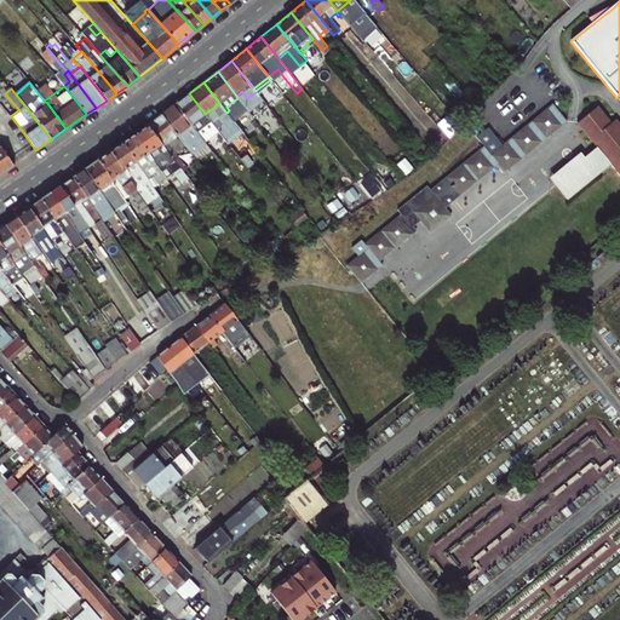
[(267,102),(257,90),(254,91),(256,92),(264,104),(267,102)]
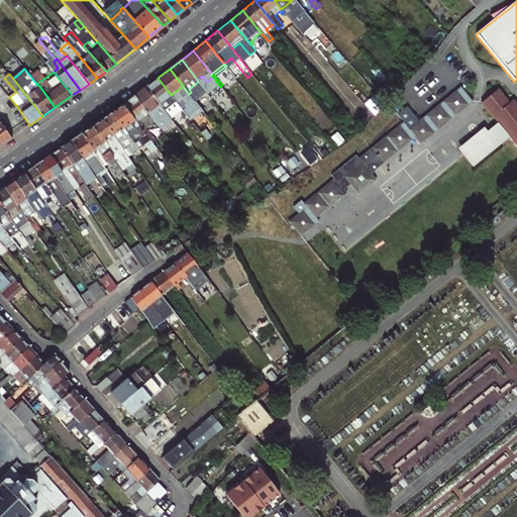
[(171,95),(158,78),(146,87),(167,113),(178,105),(171,95)]
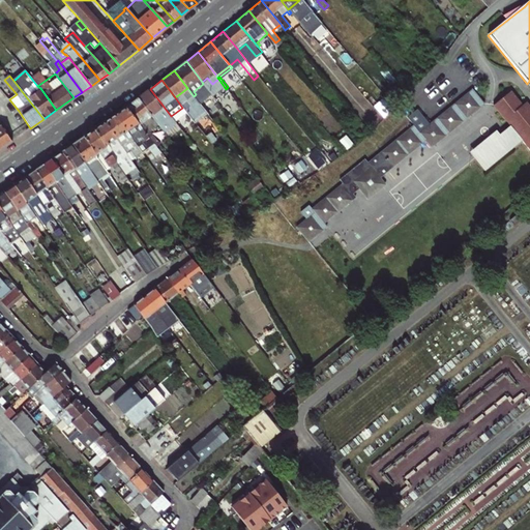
[(150,89),(138,98),(158,124),(165,133),(176,124),(171,116),(150,89)]
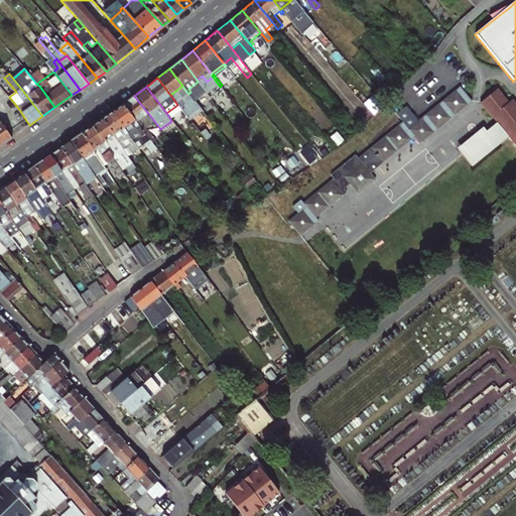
[(471,103),(459,88),(415,123),(410,116),(355,160),(352,157),(329,176),(332,180),(301,205),(298,202),(290,208),(296,215),(286,223),(298,239),(317,224),(314,219),(345,195),(342,190),(348,185),(357,196),(374,181),(369,174),(412,140),(417,146),(471,103)]
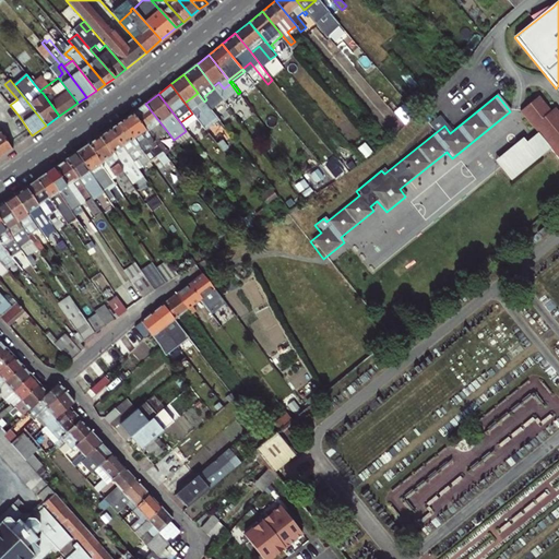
[(210,97),(206,99),(204,102),(213,111),(217,108),(210,97)]
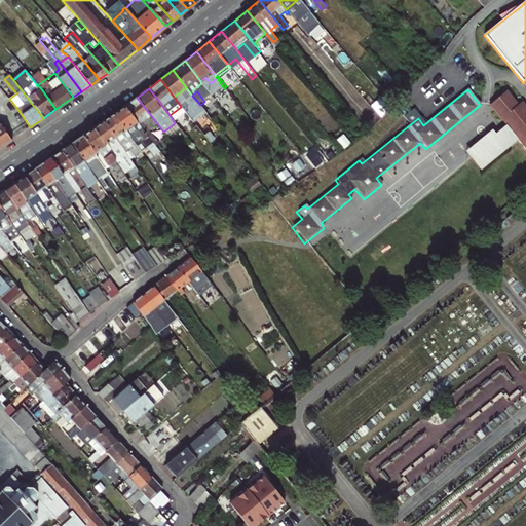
[(525,152),(525,108),(522,103),(518,106),(506,91),(489,106),(505,126),(509,130),(513,126),(521,138),(517,141),(525,152)]
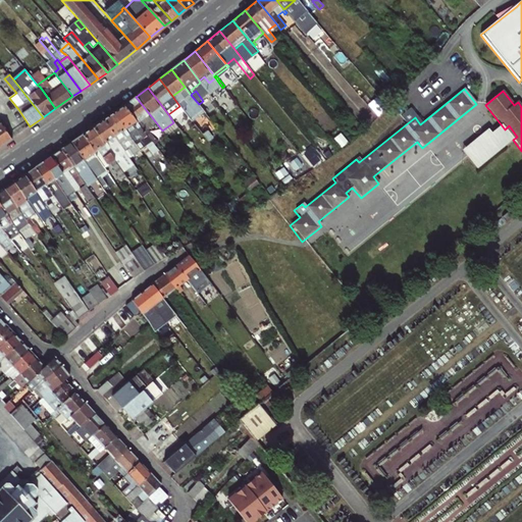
[(156,122),(136,97),(123,106),(137,123),(141,120),(147,129),(156,122)]
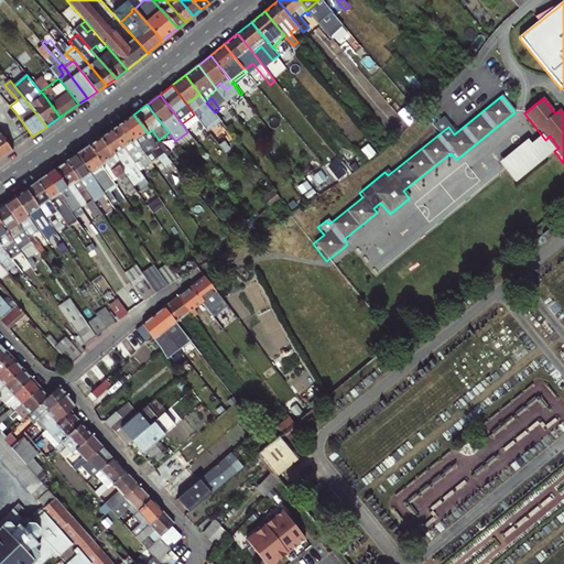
[(166,170),(173,164),(152,140),(148,133),(133,115),(121,123),(144,155),(149,153),(154,160),(156,159),(166,170)]
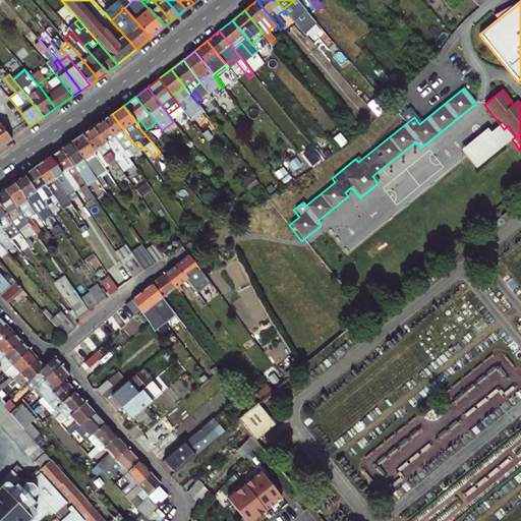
[(133,143),(112,114),(102,121),(123,151),(127,149),(131,156),(138,151),(133,143)]
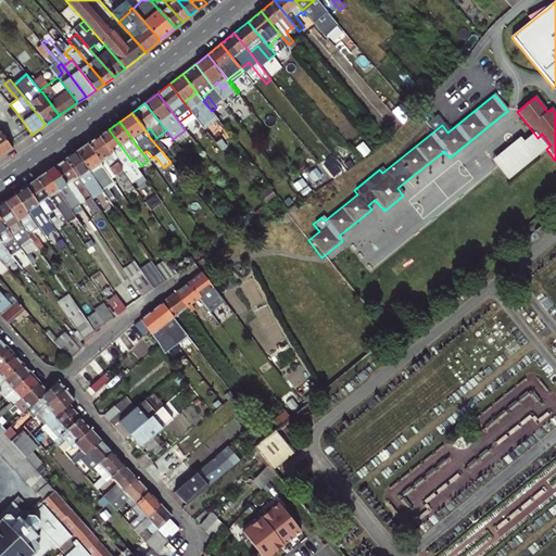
[(98,137),(136,192),(138,196),(143,191),(130,173),(133,172),(127,164),(131,161),(109,129),(98,137)]
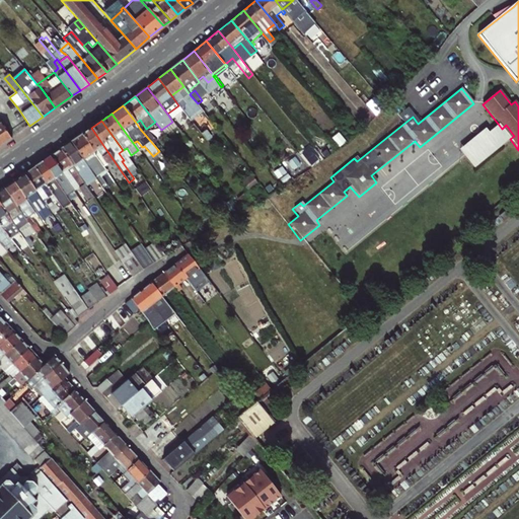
[(0,145),(11,138),(0,123),(0,122),(0,145)]
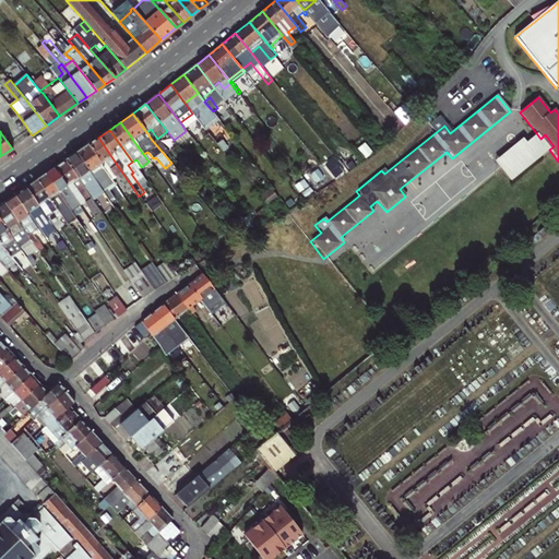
[(554,146),(545,134),(540,139),(537,134),(525,143),(522,139),(494,162),(510,182),(549,150),(554,146)]
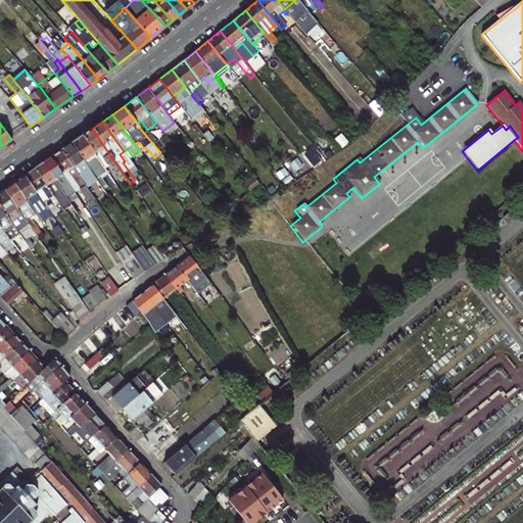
[(92,129),(82,136),(103,167),(109,162),(124,184),(128,181),(92,129)]
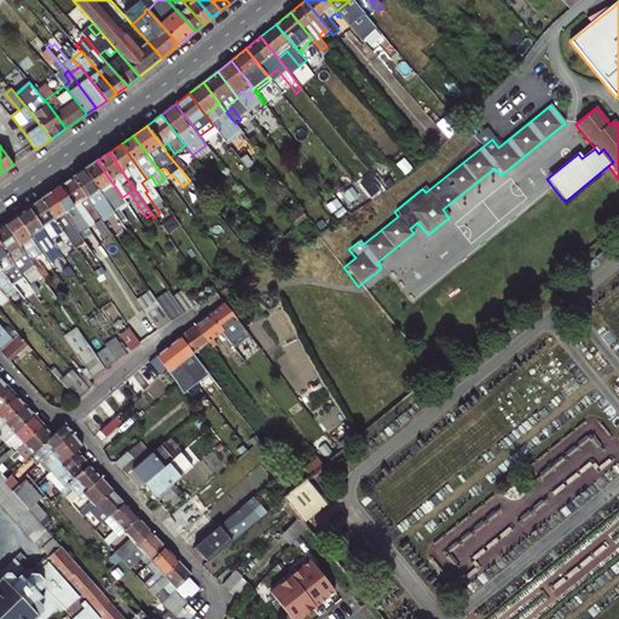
[(122,197),(97,161),(85,169),(114,213),(121,223),(126,220),(119,209),(126,204),(122,197)]
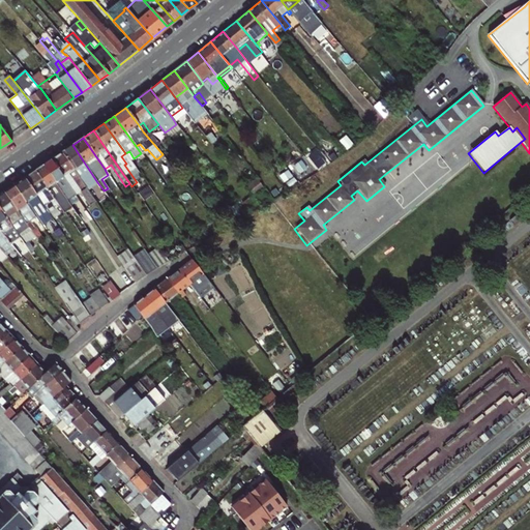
[(141,153),(145,150),(140,144),(136,146),(141,153)]
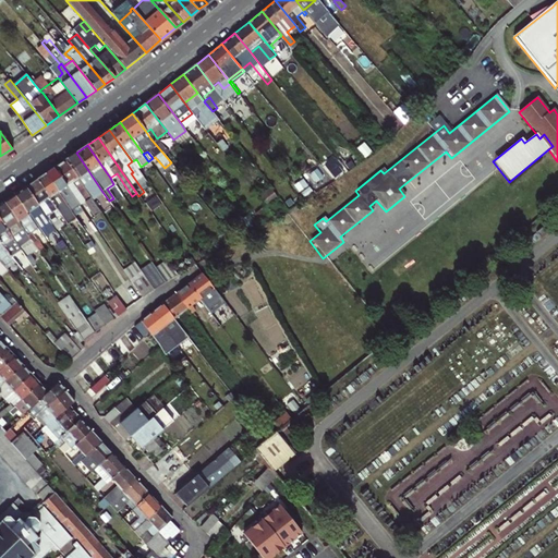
[(102,192),(76,153),(65,160),(92,199),(102,192)]
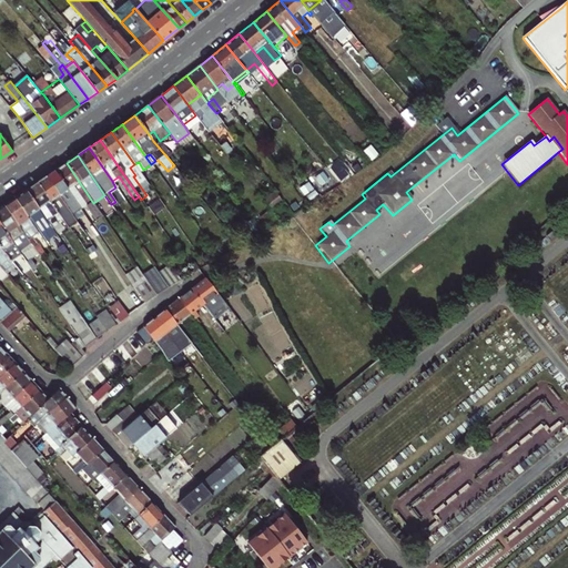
[(134,164),(140,172),(143,170),(139,162),(134,164)]
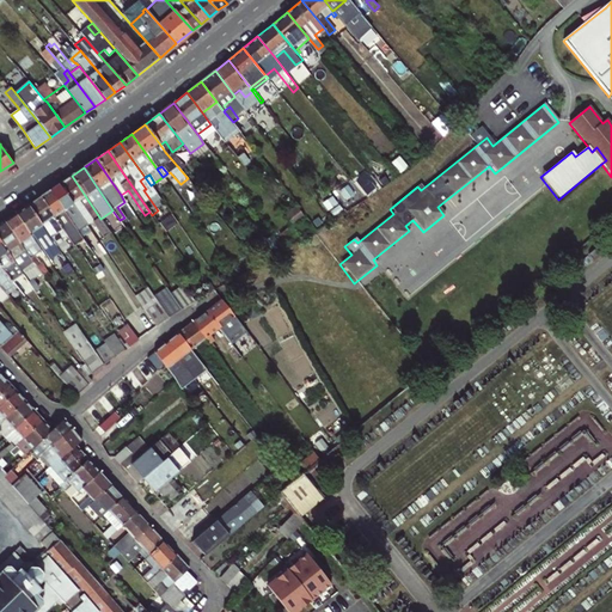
[(101,219),(72,176),(59,184),(79,214),(84,210),(92,222),(103,238),(110,233),(101,219)]
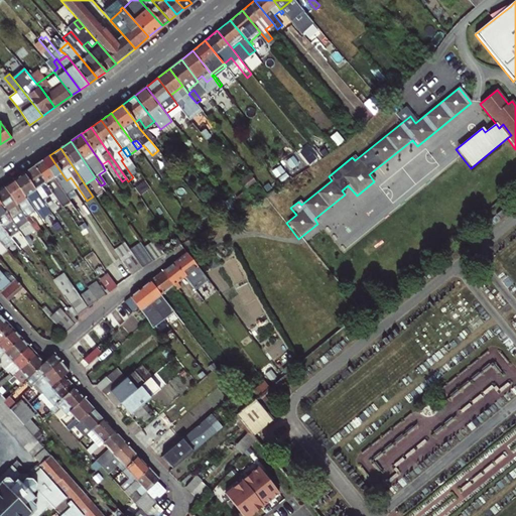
[(127,156),(122,149),(118,152),(123,159),(127,156)]
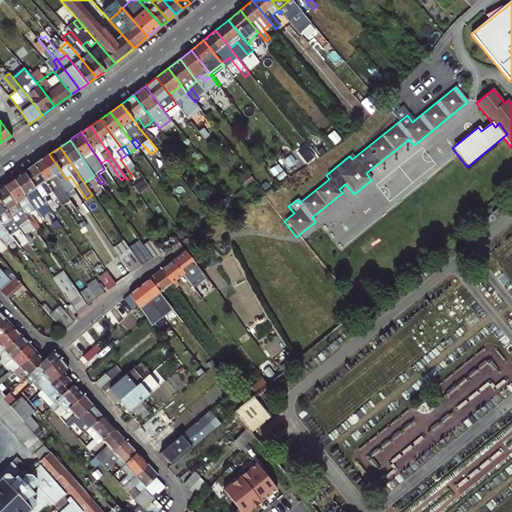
[(49,154),(34,165),(61,205),(65,202),(63,199),(57,190),(56,191),(52,186),(57,183),(64,194),(68,191),(72,188),(66,179),(49,154)]
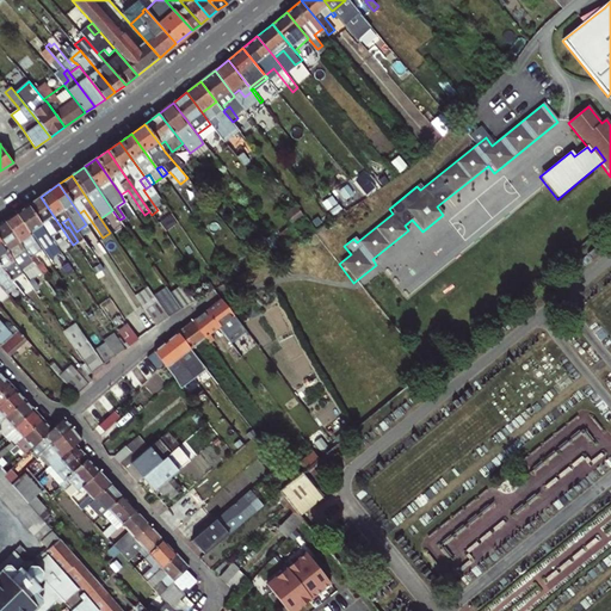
[(29,205),(55,245),(60,242),(66,250),(73,245),(41,197),(29,205)]
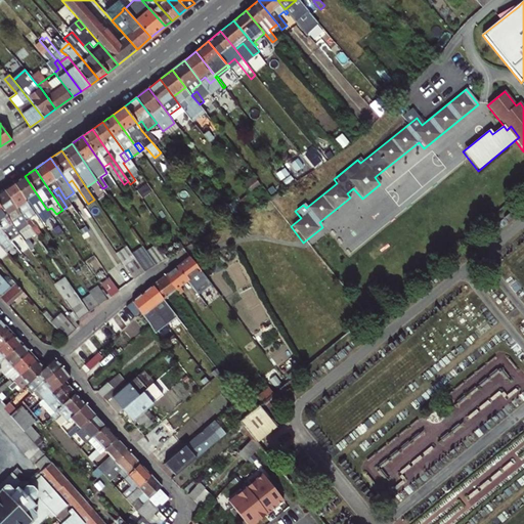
[(53,219),(47,210),(25,176),(13,183),(37,218),(43,226),(53,219)]
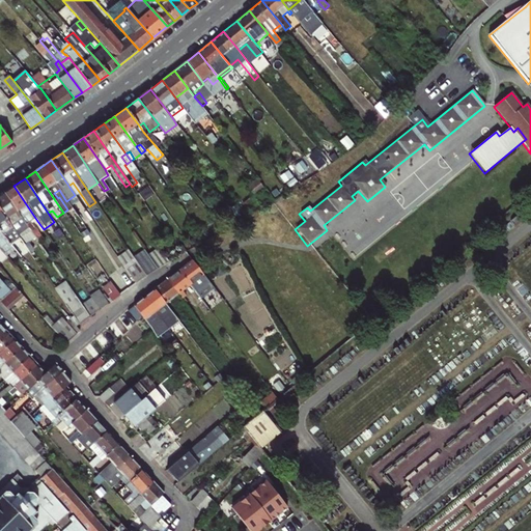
[(75,195),(80,193),(73,183),(68,186),(75,195)]
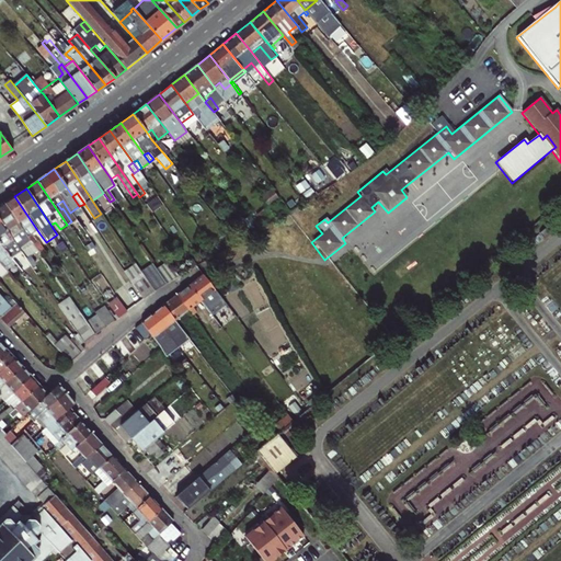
[(34,237),(39,233),(14,196),(4,204),(31,243),(35,248),(39,244),(34,237)]
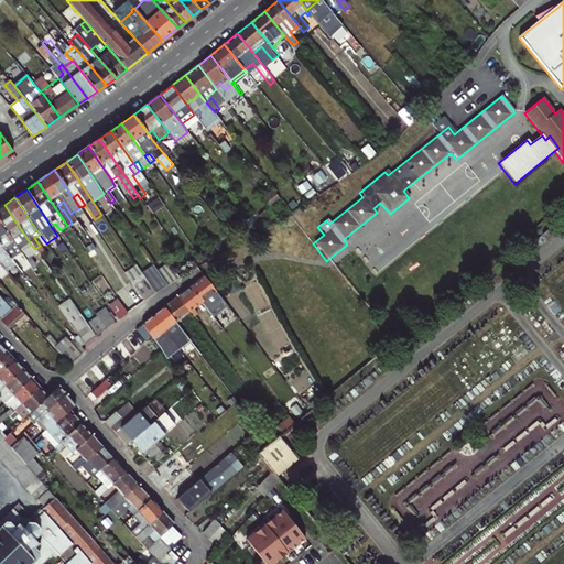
[(73,217),(71,214),(63,202),(57,205),(62,210),(63,209),(69,219),(73,217)]
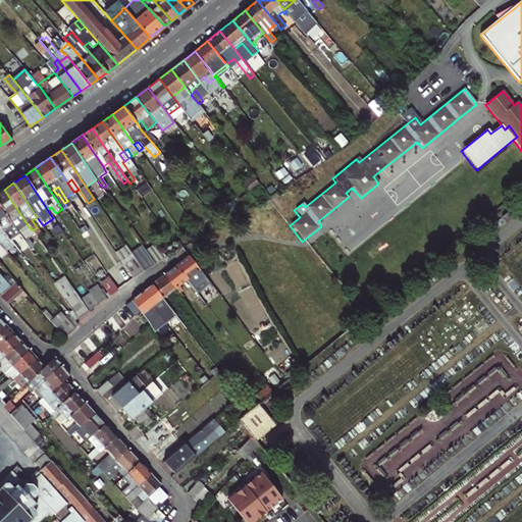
[(4,190),(0,192),(0,207),(18,233),(29,226),(4,190)]
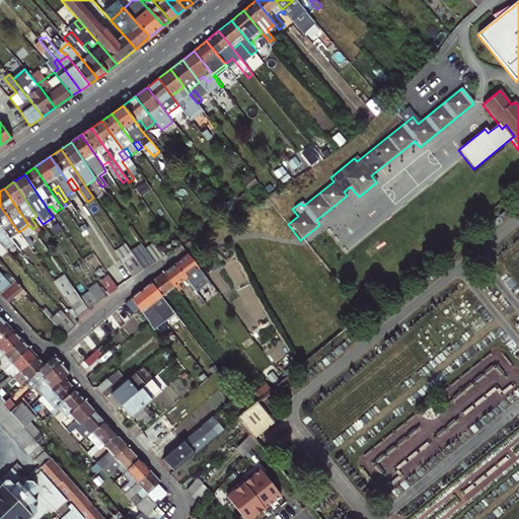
[(0,206),(0,227),(4,233),(9,239),(18,233),(18,232),(0,206)]
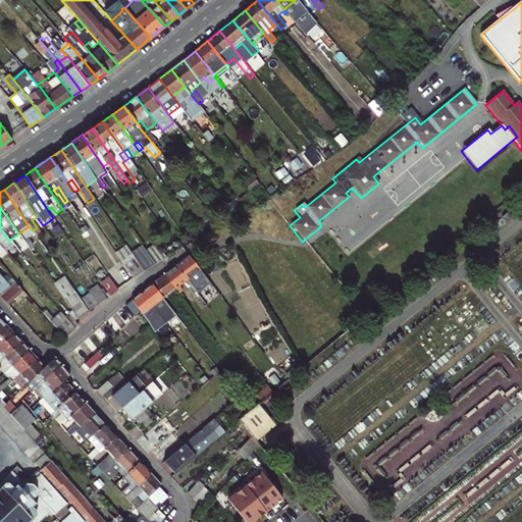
[(0,228),(0,244),(2,246),(9,241),(4,235),(0,228)]
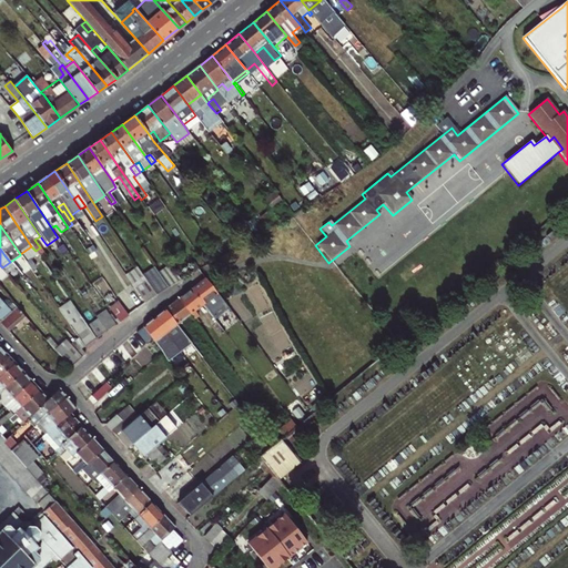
[(127,276),(134,288),(144,303),(145,304),(156,295),(138,267),(127,276)]
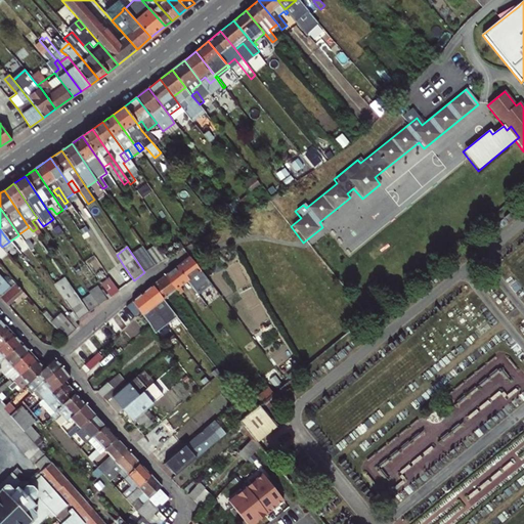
[(200,272),(189,258),(177,267),(187,281),(200,272)]
